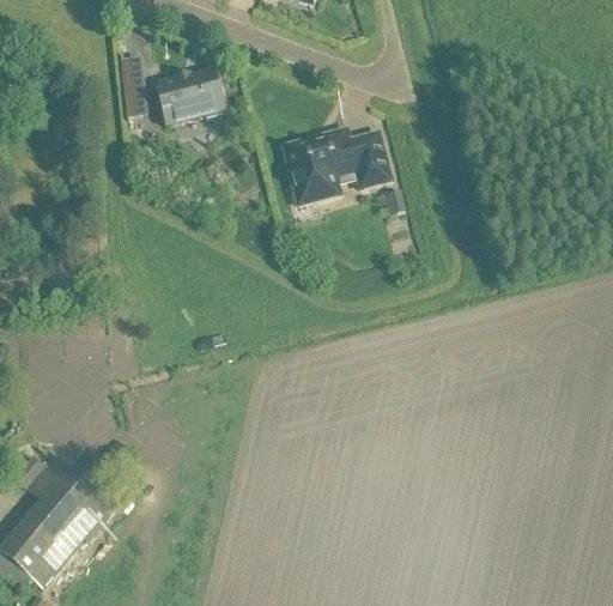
[(143,58),(121,60),(127,119),(149,116),(143,58)]
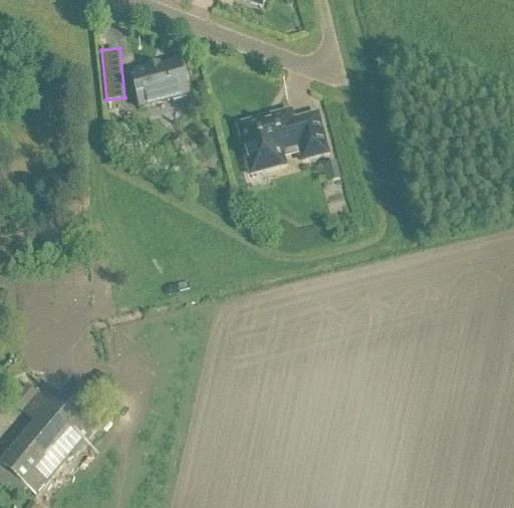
[(134,71),(130,72),(139,105),(189,92),(180,60),(160,65),(159,62),(133,69),(134,71)]
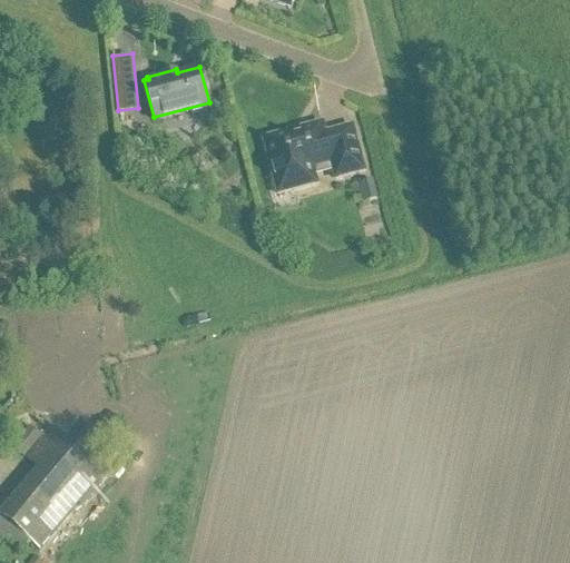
[(300,125),(302,130),(288,134),(287,128),(264,135),(278,189),(317,179),(314,168),(333,164),(335,174),(364,166),(352,121),(325,129),(322,119),(300,125)]
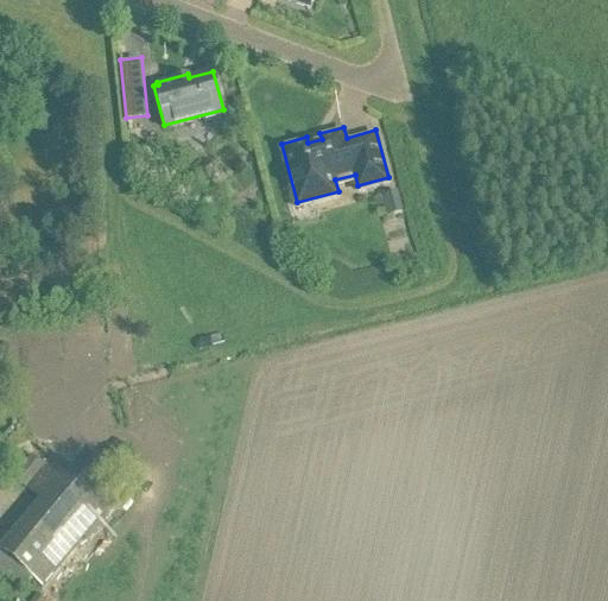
[(398,188),(382,193),(387,213),(403,209),(398,188)]
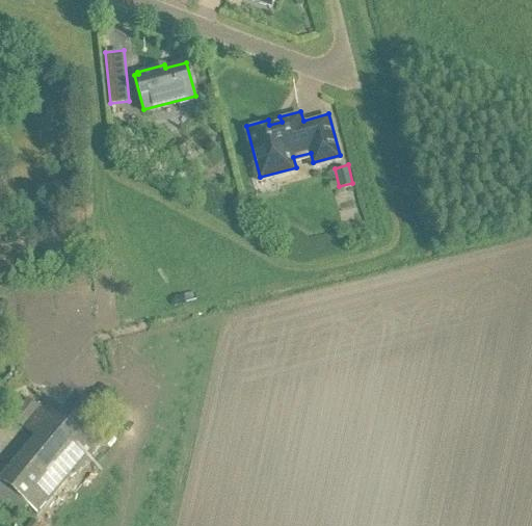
[(34,436),(0,477),(0,497),(21,515),(29,505),(37,511),(61,482),(64,485),(95,449),(91,446),(98,439),(96,437),(112,417),(83,392),(65,414),(45,396),(21,424),(34,436)]
